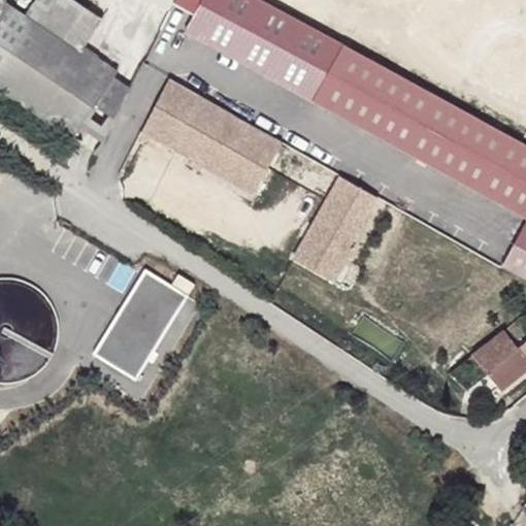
[(65,0),(32,0),(21,17),(76,55),(99,22),(65,0)]
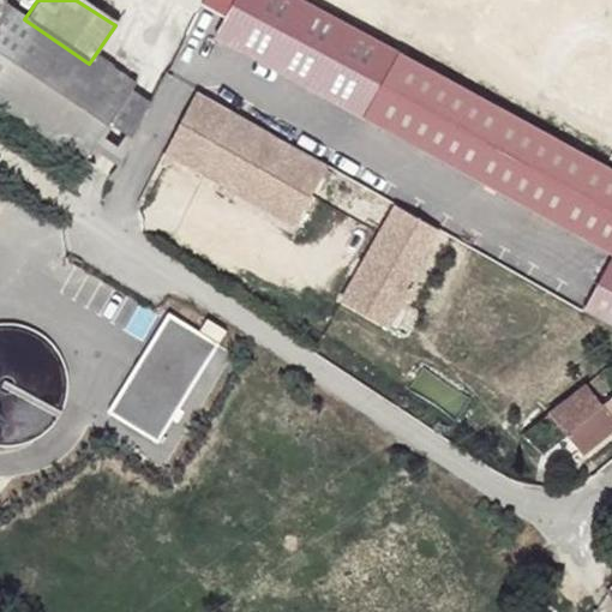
[(172,0),(201,15),(208,0),(172,0)]
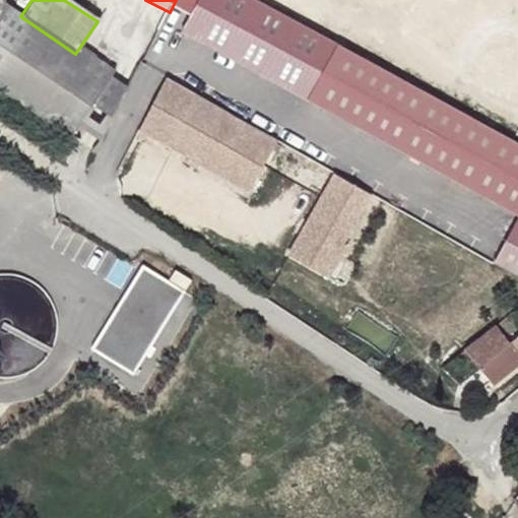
[(517,141),(259,0),(203,0),(187,29),(517,211),(517,221),(495,266),(517,278),(517,141)]
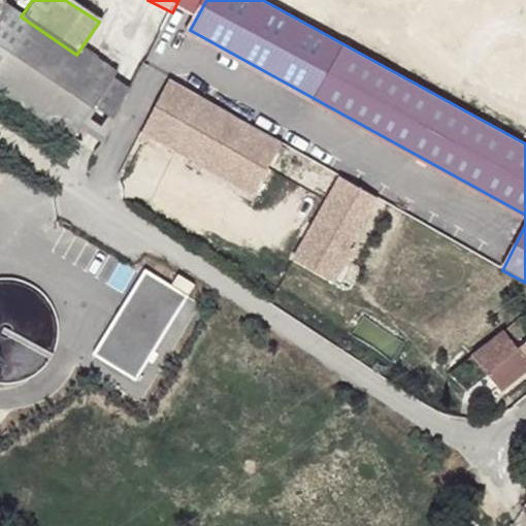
[(0,91),(86,148),(92,152),(125,85),(119,80),(109,74),(111,69),(97,61),(94,62),(90,61),(88,63),(76,55),(21,17),(0,2),(0,91)]
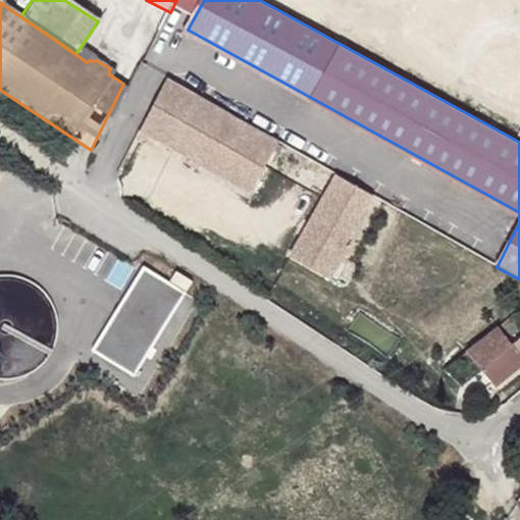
[(278,141),(167,78),(138,130),(249,193),(278,141)]
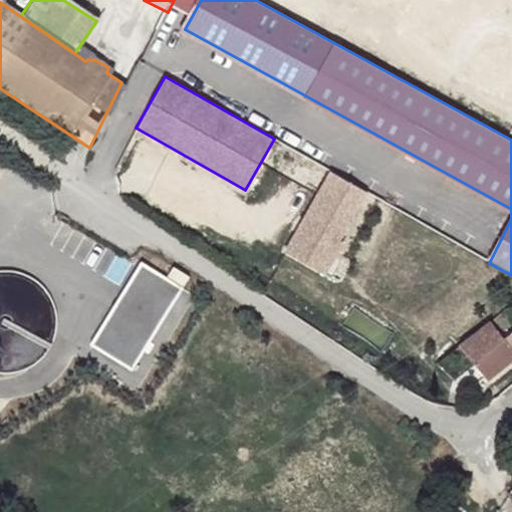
[(371,194),(326,171),(283,253),(328,276),(371,194)]
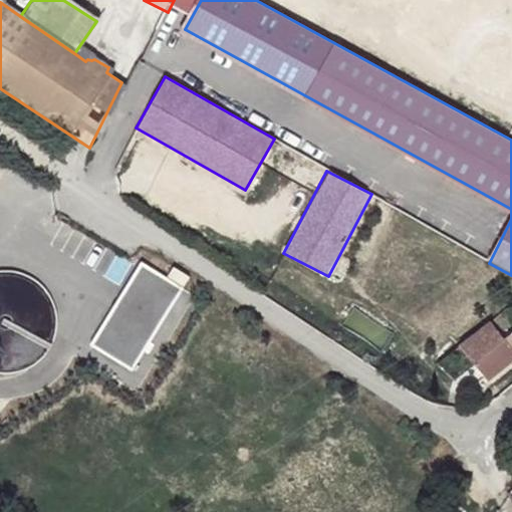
[(180,291),(137,266),(87,348),(131,373),(180,291)]
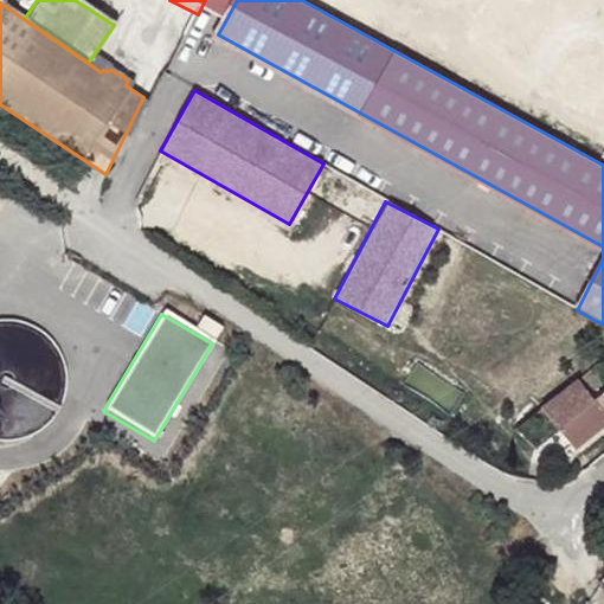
[(578,406),(592,431),(603,423),(603,410),(596,397),(578,406)]
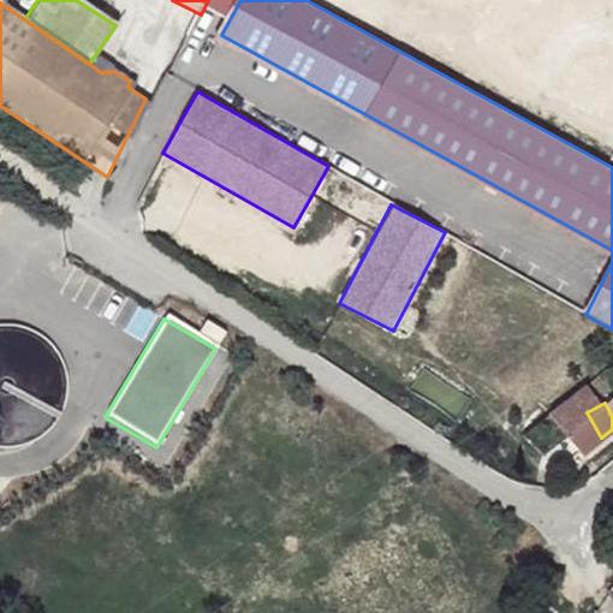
[(567,426),(582,450),(601,438),(587,412),(567,426)]
